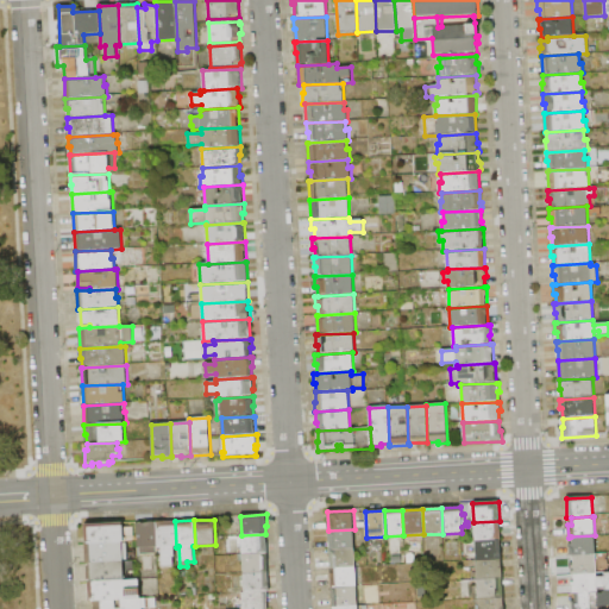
[(176,547),(175,547),(175,558),(174,558),(174,567),(163,567),(162,547),(157,547),(156,522),(175,521),(176,547)]
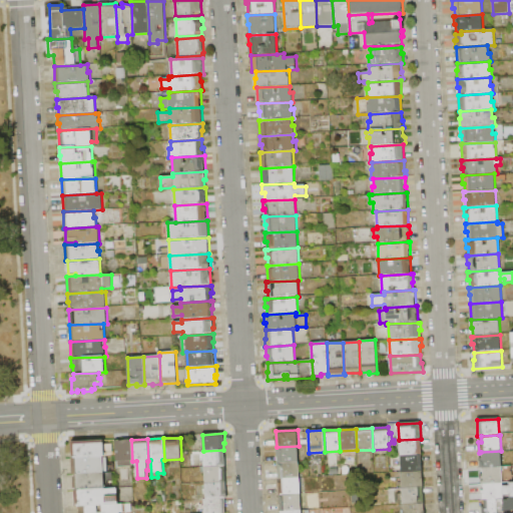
[(421,439),(422,455),(400,456),(399,440),(421,439)]
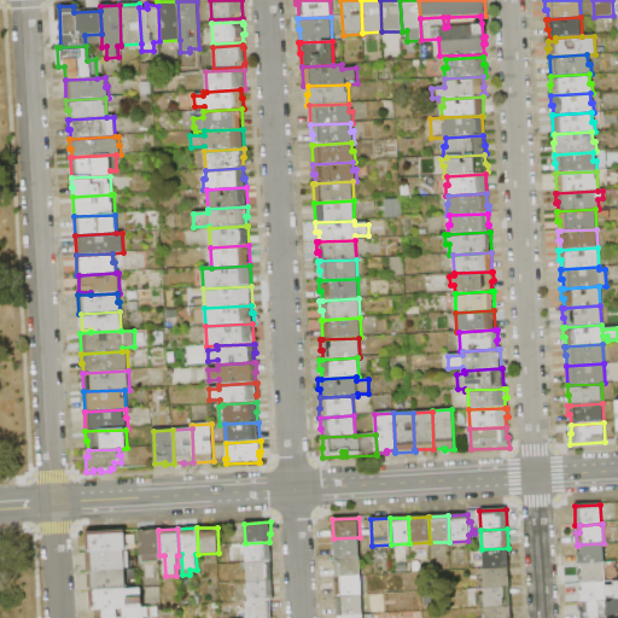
[(85,532),(124,530),(124,536),(135,536),(136,547),(126,547),(126,551),(123,551),(86,552),(85,532)]
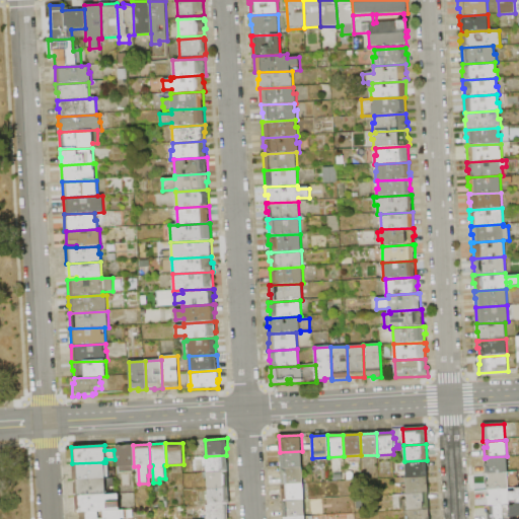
[(135,472),(120,473),(120,467),(118,467),(117,446),(133,445),(134,466),(135,472)]
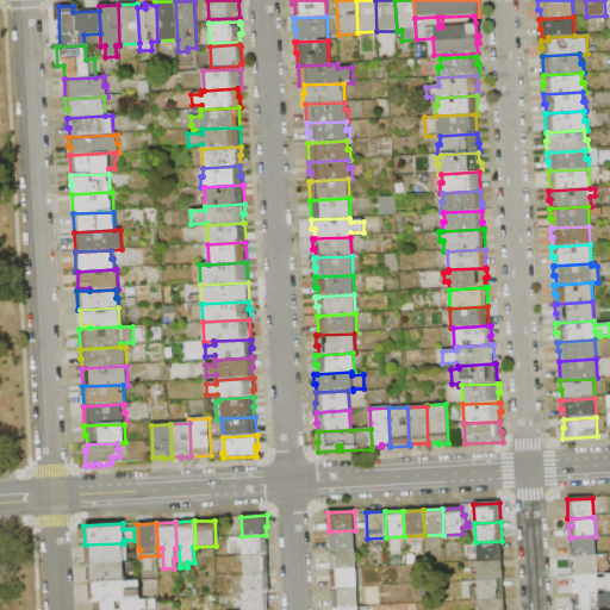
[(330,551),(330,542),(329,542),(329,531),(355,530),(356,549),(330,551)]
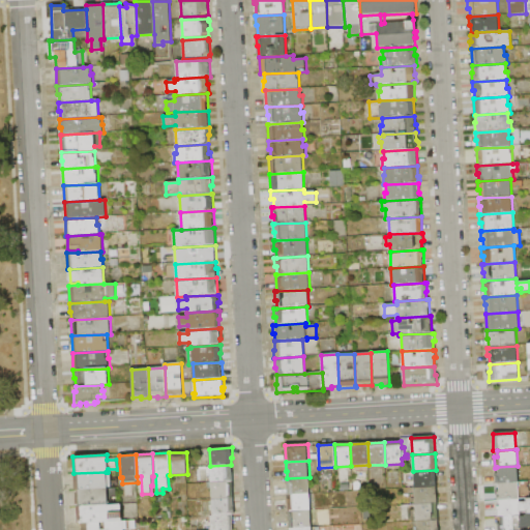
[(210,482),(210,466),(231,465),(232,473),(233,473),(233,481),(210,482)]
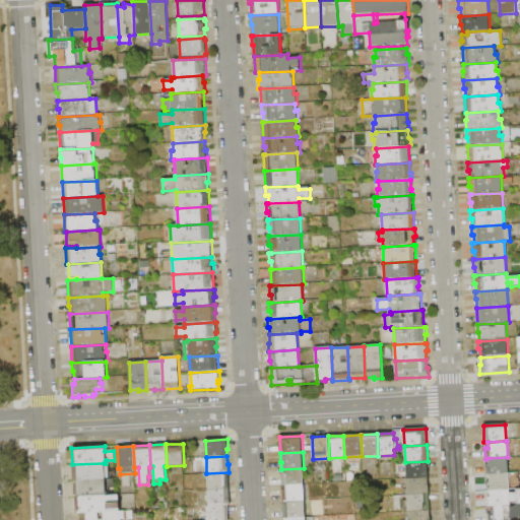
[(486,475),(485,465),(489,464),(488,458),(508,457),(509,474),(489,475),(486,475)]
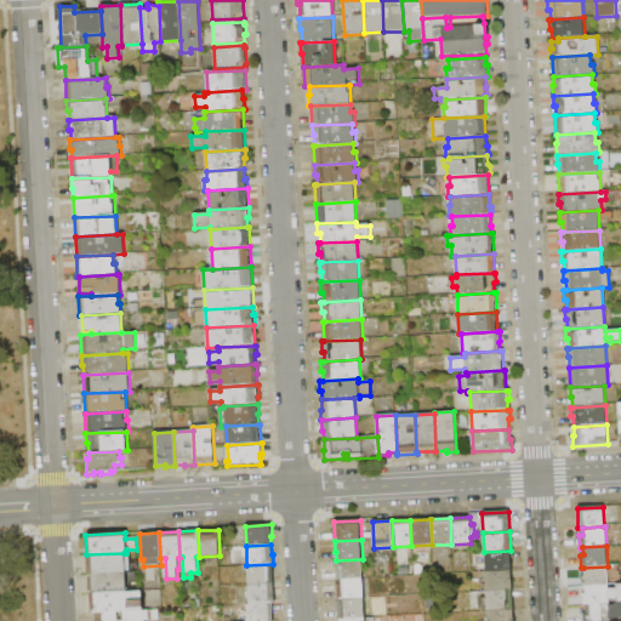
[(511,551),(512,570),(485,573),(484,552),(511,551)]
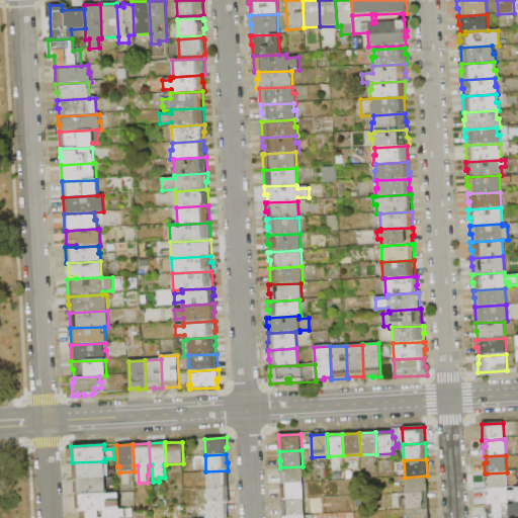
[(103,461),(104,462),(108,462),(109,478),(104,478),(74,480),(73,480),(72,462),(103,461)]
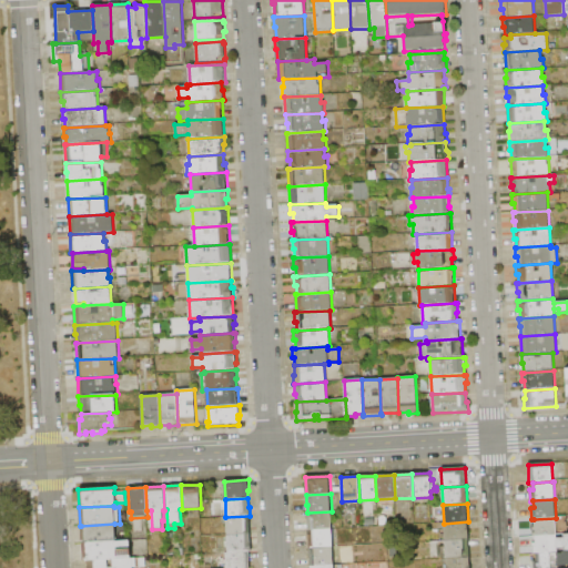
[(308,530),(308,524),(307,524),(306,513),(307,513),(332,511),(332,529),(308,530)]
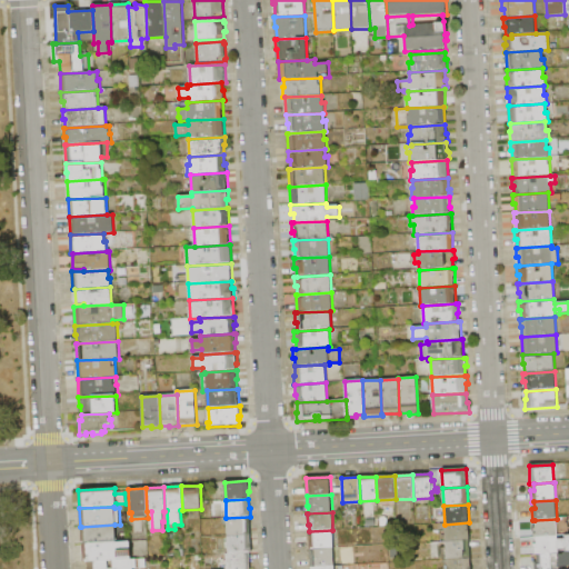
[(227,537),(226,518),(250,517),(251,536),(227,537)]
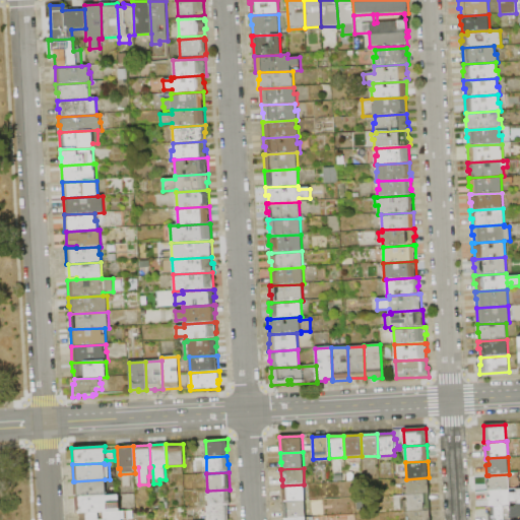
[(486,491),(486,481),(490,480),(489,475),(509,474),(509,490),(490,491),(486,491)]
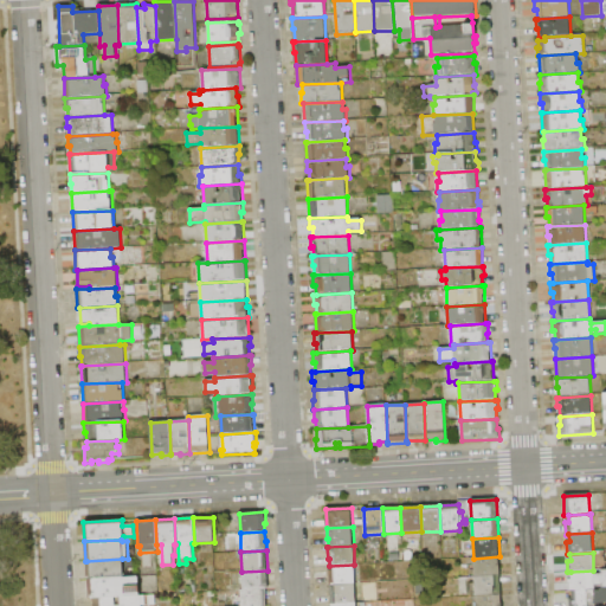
[(500,556),(500,575),(475,578),(474,559),(500,556)]
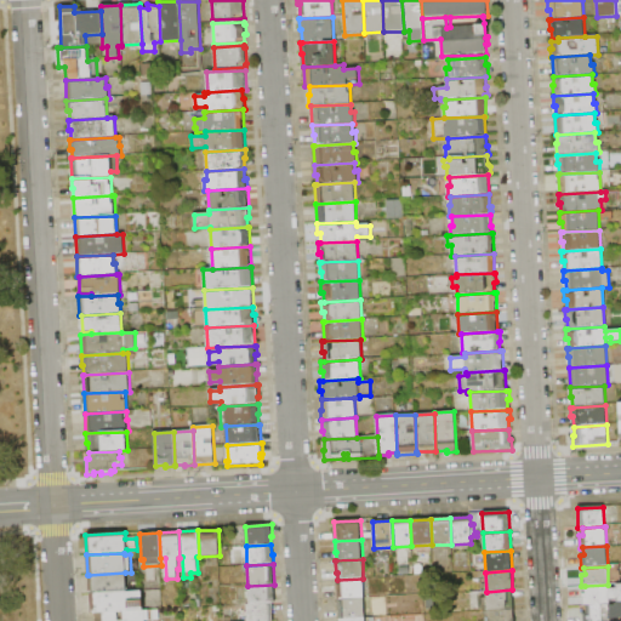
[(125,573),(126,592),(90,594),(89,575),(125,573)]
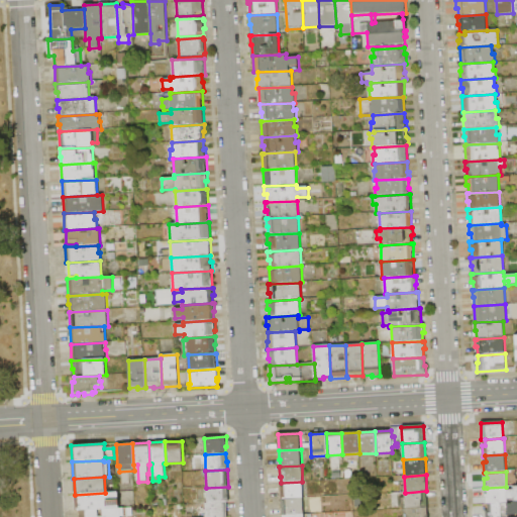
[(303,499),(282,500),(282,492),(280,492),(280,483),(281,483),(302,482),(303,499)]
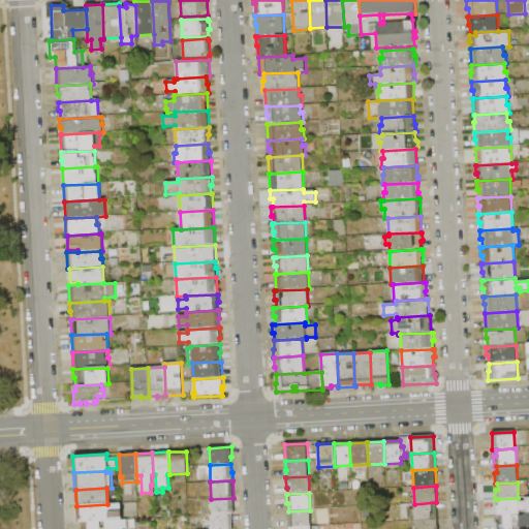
[(496,517),(496,506),(499,506),(498,499),(518,498),(518,502),(525,501),(525,498),(528,497),(528,514),(520,515),(499,516),(496,517)]
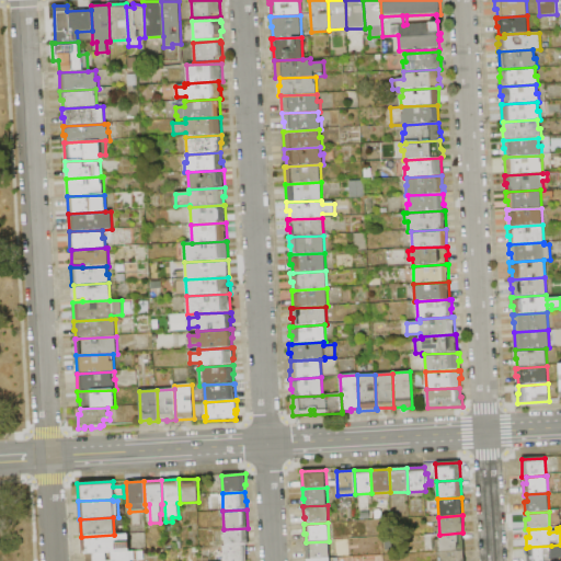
[(225,547),(224,529),(248,528),(249,545),(247,546),(225,547)]
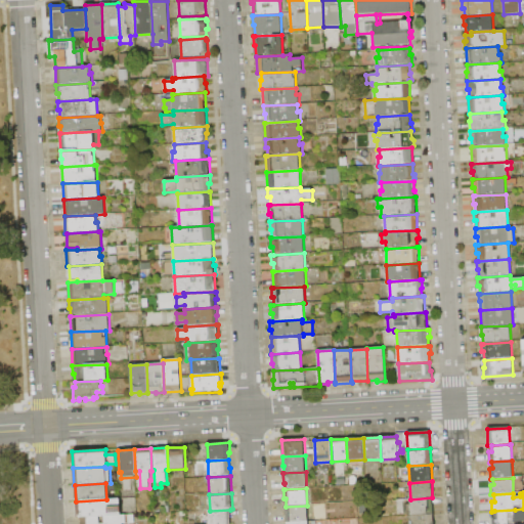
[(432,497),(433,506),(434,506),(434,515),(411,516),(411,514),(406,514),(406,505),(410,505),(410,499),(432,497)]
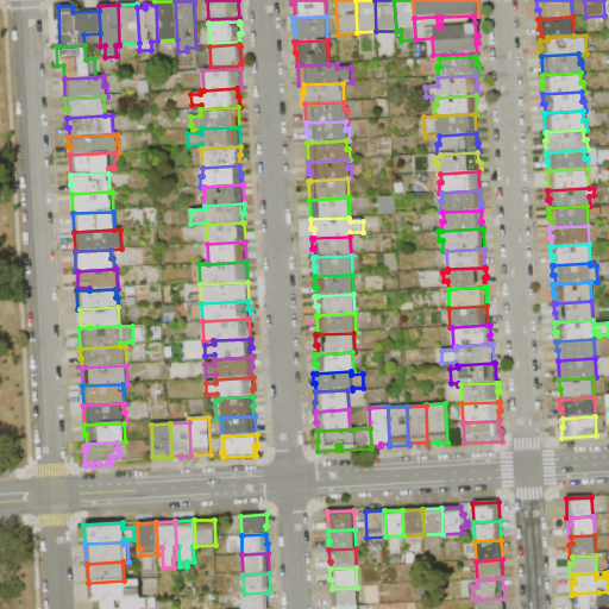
[(139,581),(140,600),(93,602),(89,602),(88,583),(124,581),(139,581)]
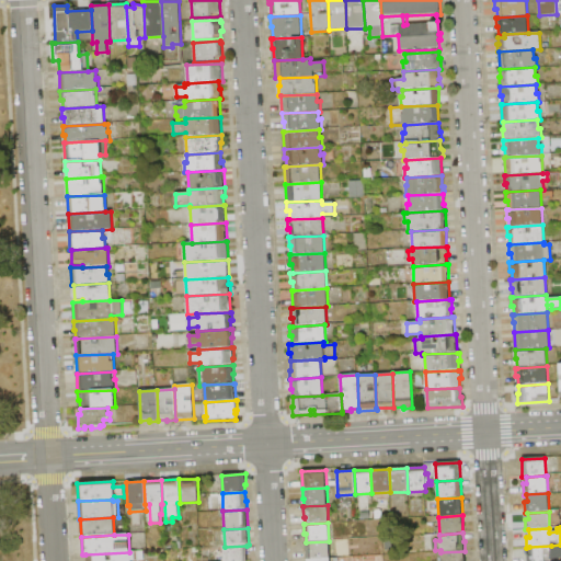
[(306,560),(305,542),(306,542),(329,541),(330,559),(306,560)]
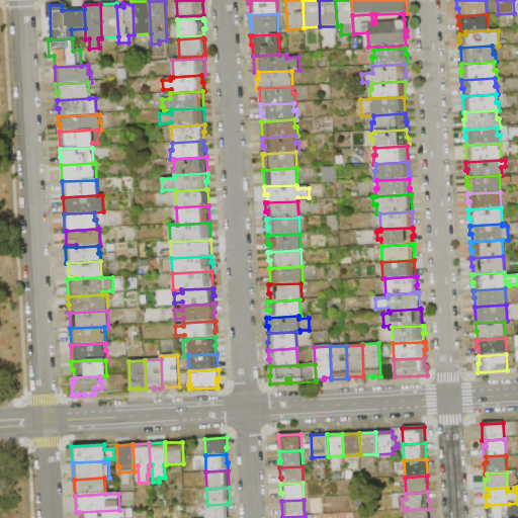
[(205,517),(205,505),(207,505),(228,504),(228,517),(205,517)]
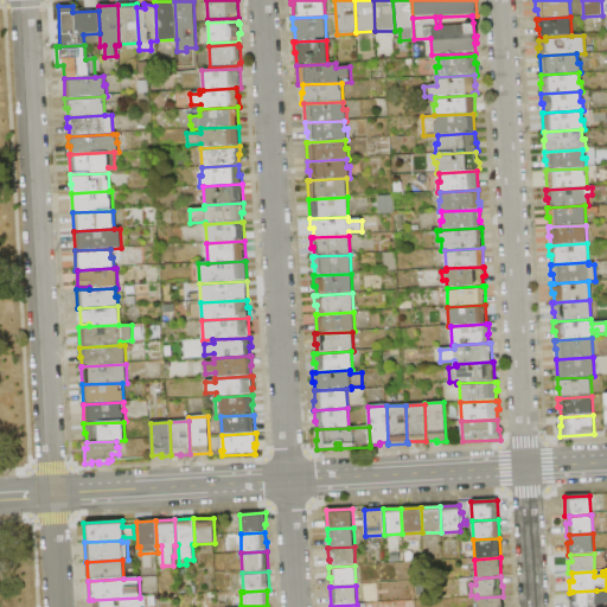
[(570,606),(570,600),(573,600),(573,592),(596,590),(596,599),(600,599),(600,604),(596,604),(596,606),(570,606)]
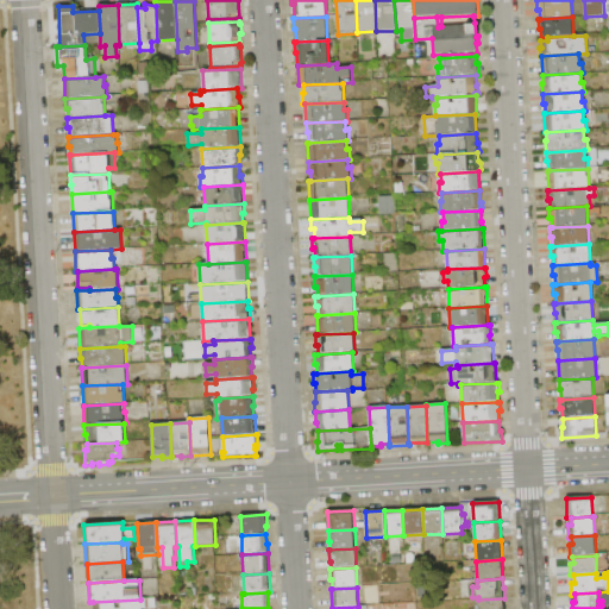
[(156,598),(156,608),(93,608),(93,602),(140,600),(156,598)]
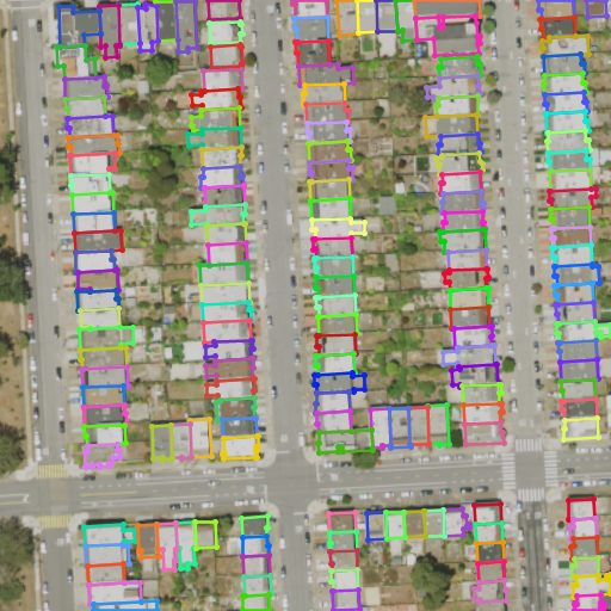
[(506,600),(506,610),(480,610),(480,602),(506,600)]
